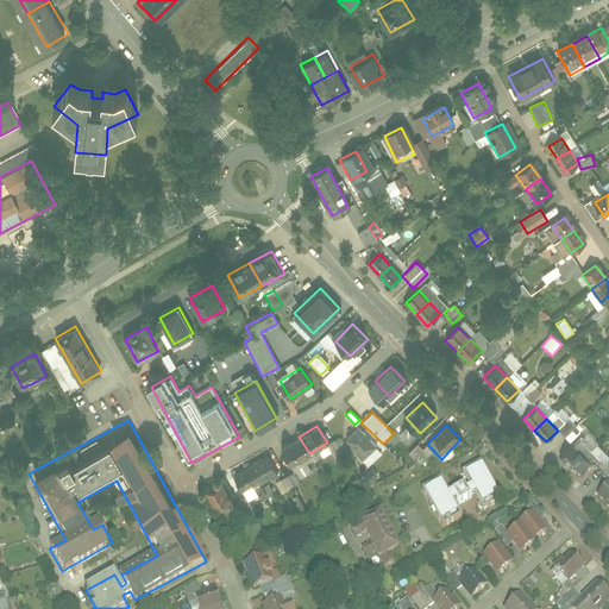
[(360,426),(346,438),(363,457),(377,445),(360,426)]
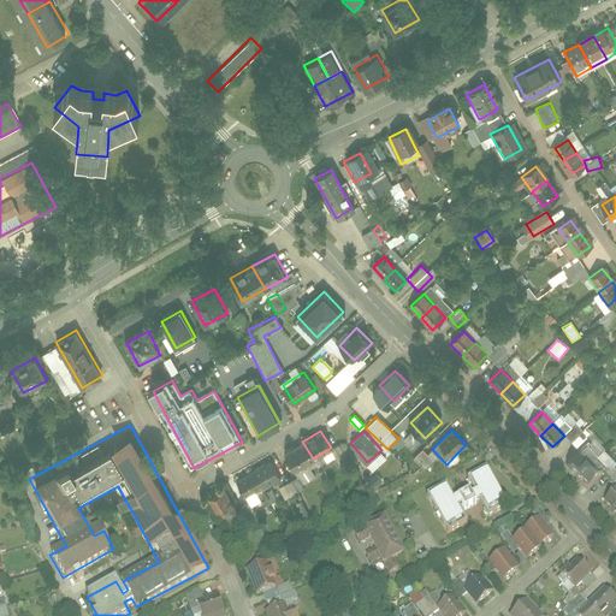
[(313,458),(302,442),(284,451),(295,469),(313,458)]
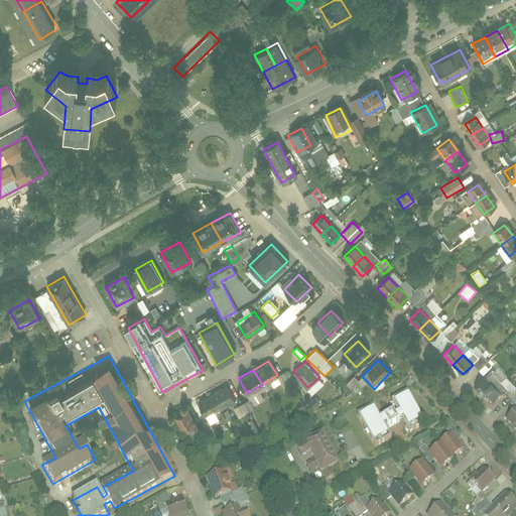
[(345,383),(355,393),(362,385),(353,376),(345,383)]
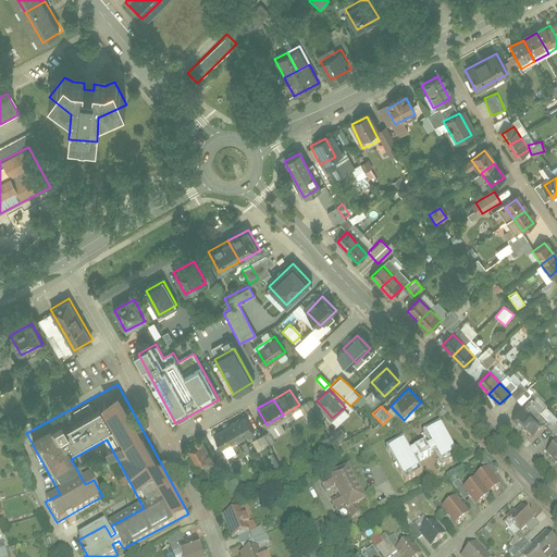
[(521,406),(511,417),(522,428),(532,417),(521,406)]
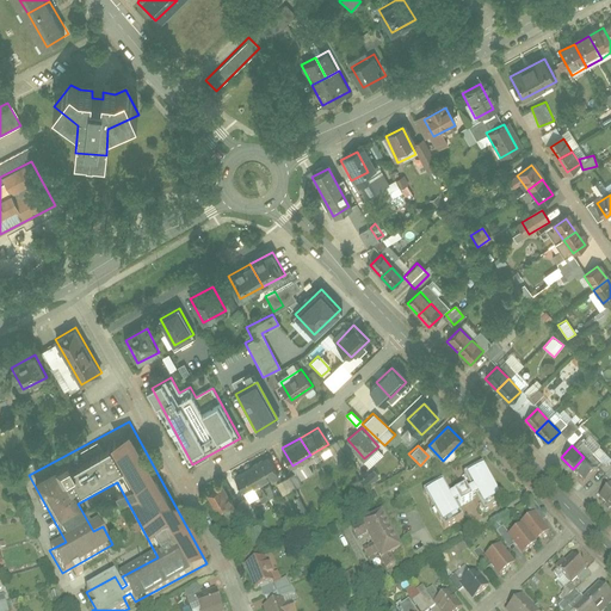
[(278,477),(269,457),(251,467),(261,486),(278,477)]
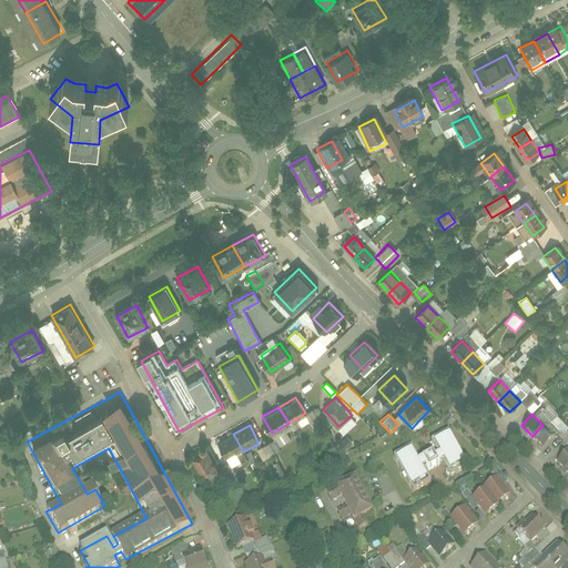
[(543,425),(533,436),(543,446),(554,436),(543,425)]
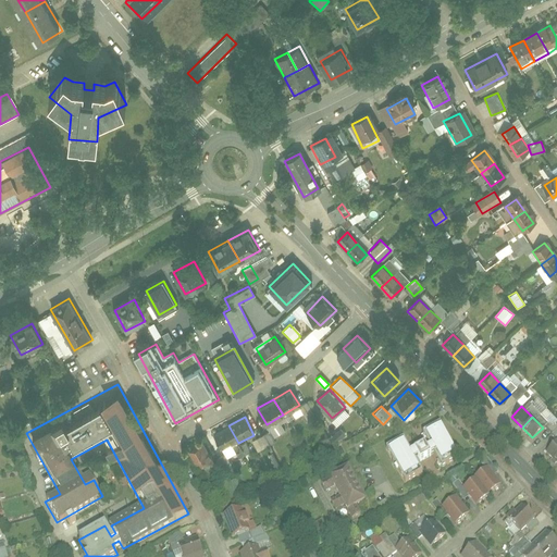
[(238,443),(229,425),(213,433),(222,452),(238,443)]
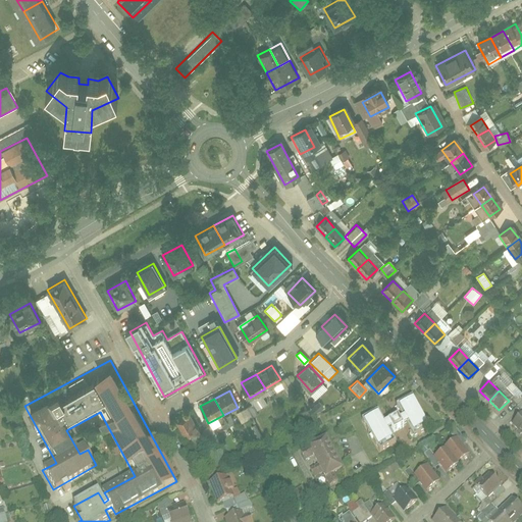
[(378,413),(363,420),(380,452),(397,444),(389,431),(393,429),(394,431),(408,424),(414,434),(427,427),(412,399),(397,407),(403,418),(400,419),(399,416),(383,423),(378,413)]
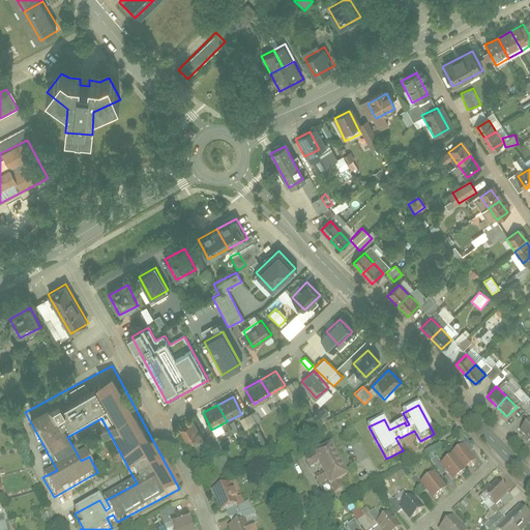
[(325,410),(315,417),(318,422),(328,415),(325,410)]
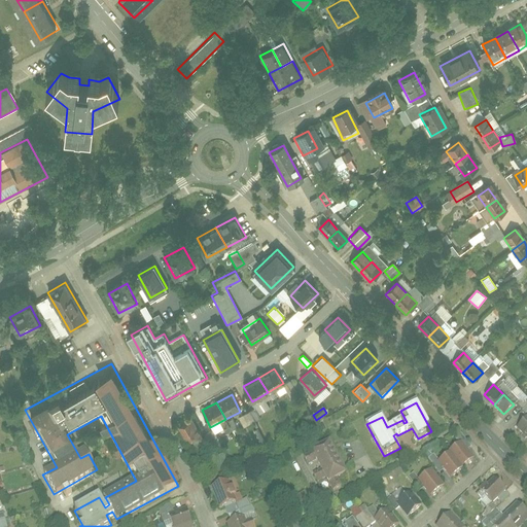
[(526,419),(526,418),(516,428),(525,438),(526,436),(526,419)]
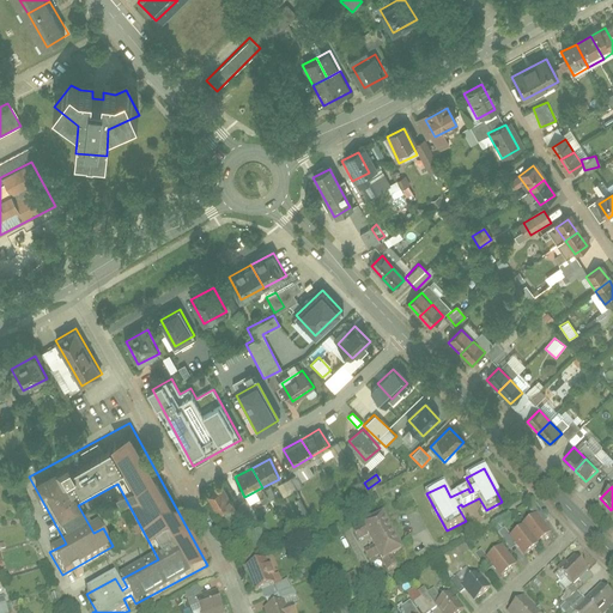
[(224,487),(207,496),(219,519),(236,509),(224,487)]
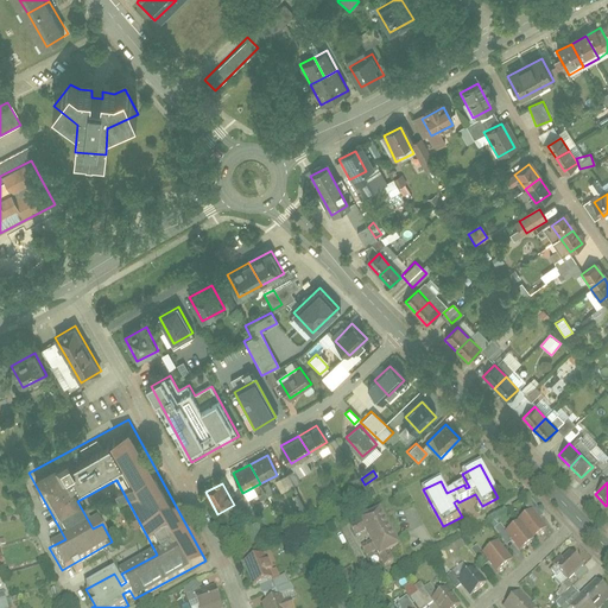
[(401,548),(380,507),(360,517),(362,523),(352,527),(356,537),(366,532),(371,543),(361,546),(366,556),(377,551),(380,558),(401,548)]
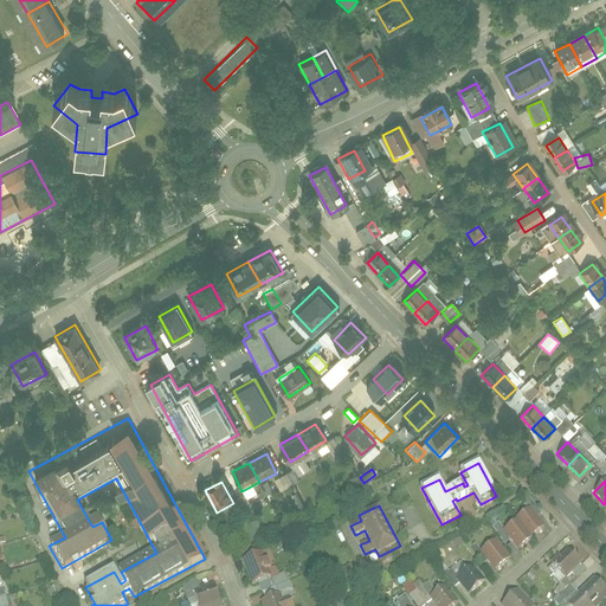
[(543,528),(530,509),(516,520),(517,522),(504,532),(519,550),(533,540),(530,536),(543,528)]
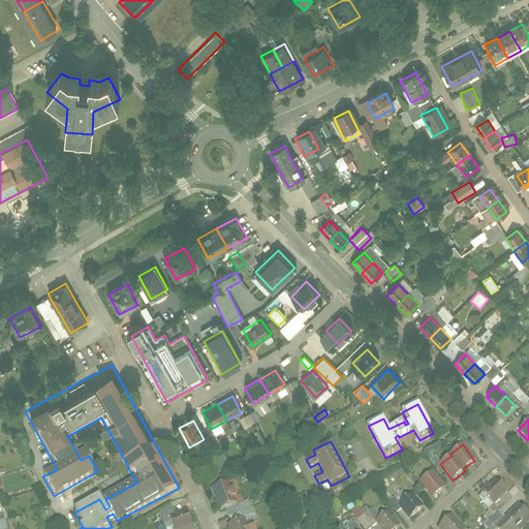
[(445,489),(433,472),(419,483),(432,499),(445,489)]
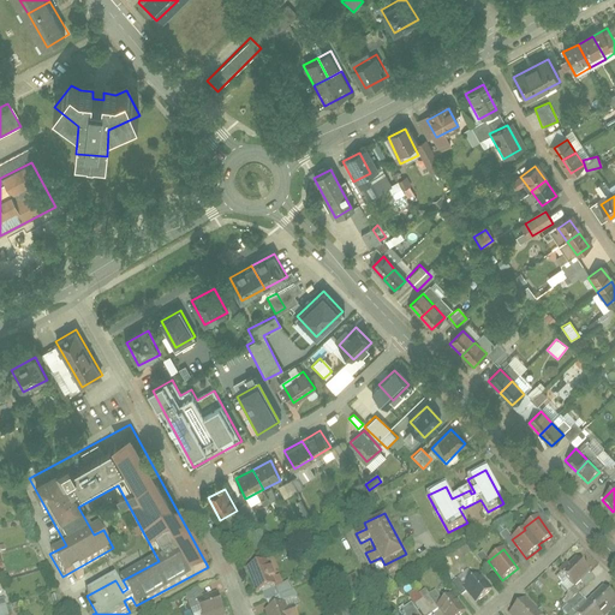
[(577,587),(591,573),(577,559),(562,572),(577,587)]
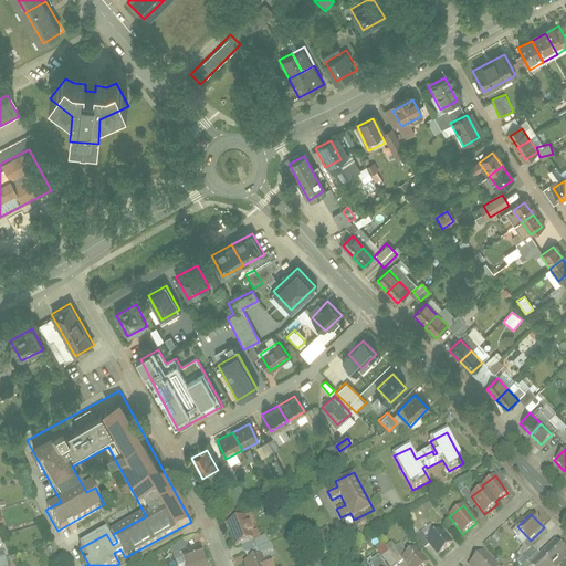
[(247,515),(224,524),(233,548),(260,537),(257,530),(252,531),(247,515)]
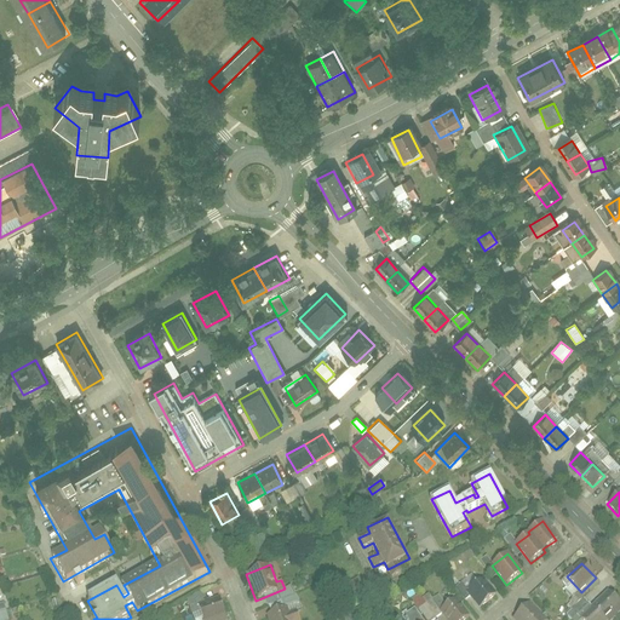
[(480,608),(497,595),(483,579),(468,592),(480,608)]
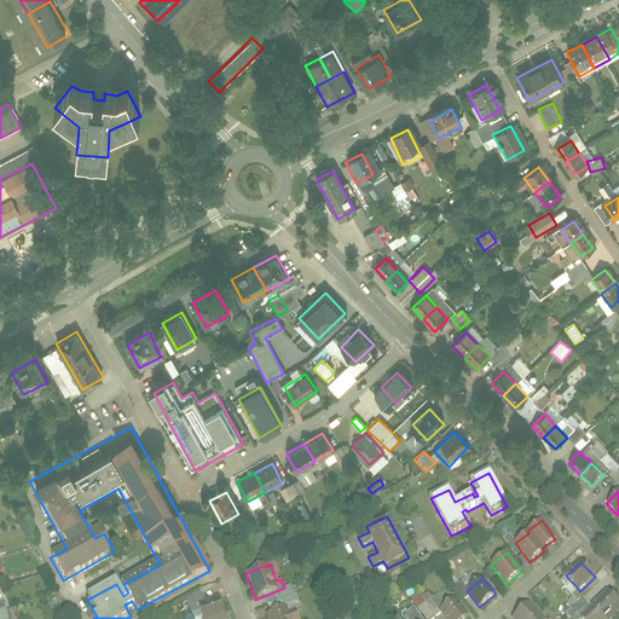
[(354,580),(342,586),(348,599),(362,593),(354,580)]
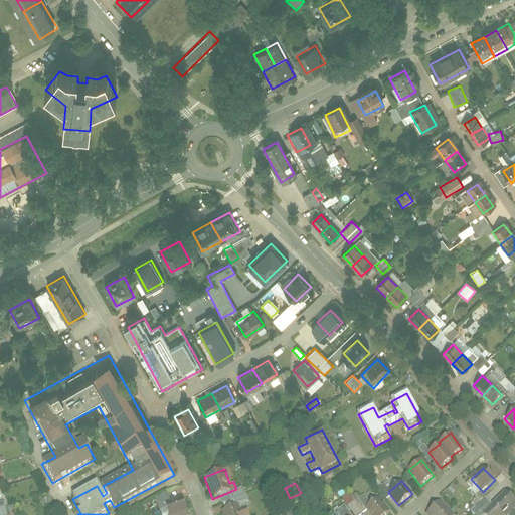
[(480,514),(507,514),(514,508),(514,503),(505,492),(480,514)]
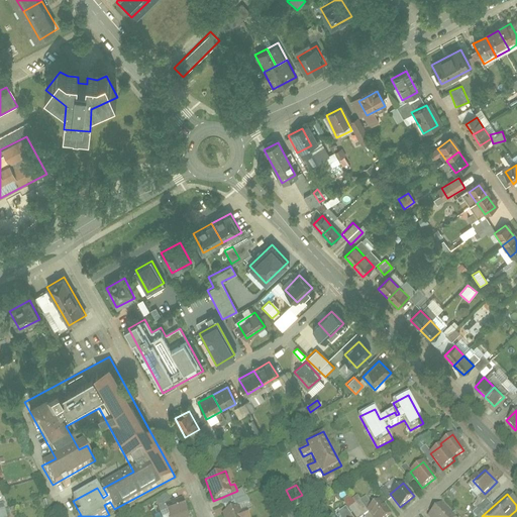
[(188,516),(182,499),(165,505),(169,516),(188,516)]
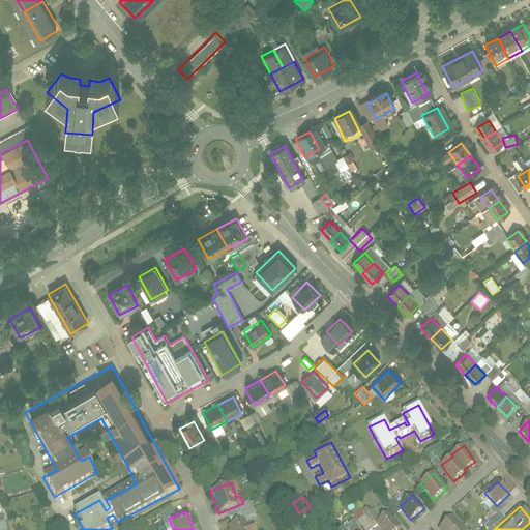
[(399,529),(401,528),(389,513),(377,523),(382,529),(399,529)]
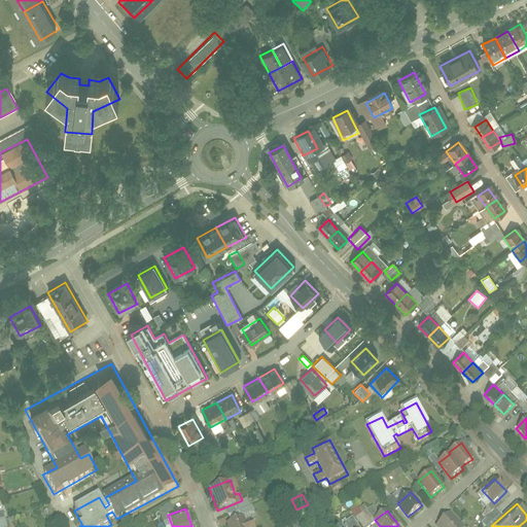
[(462,526),(451,514),(436,526),(462,526)]
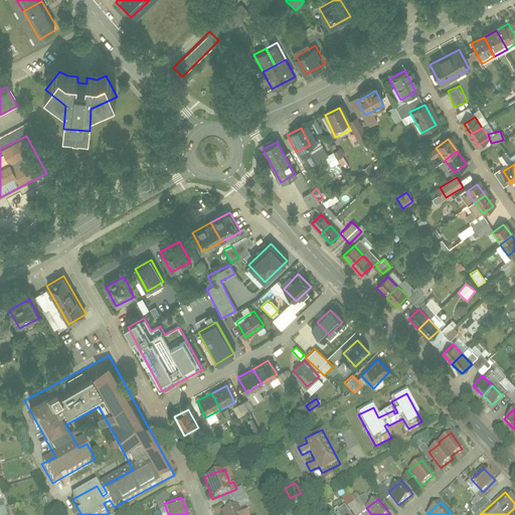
[(236,506),(220,512),(221,514),(249,514),(247,509),(238,512),(236,506)]
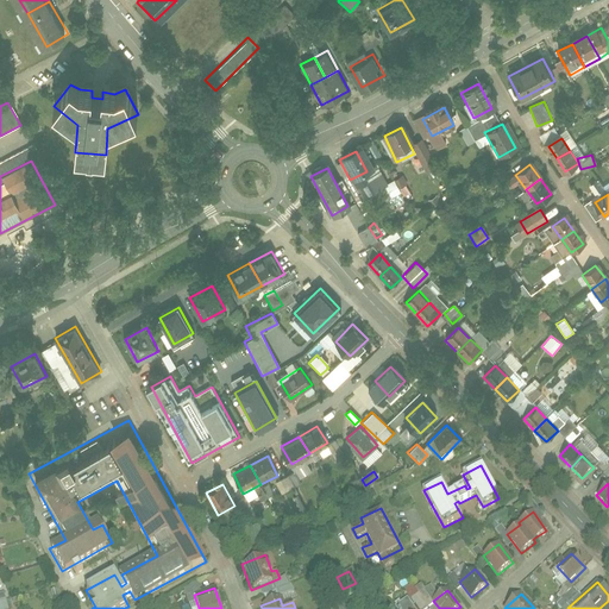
[(414,608),(407,598),(396,607),(396,608),(414,608)]
